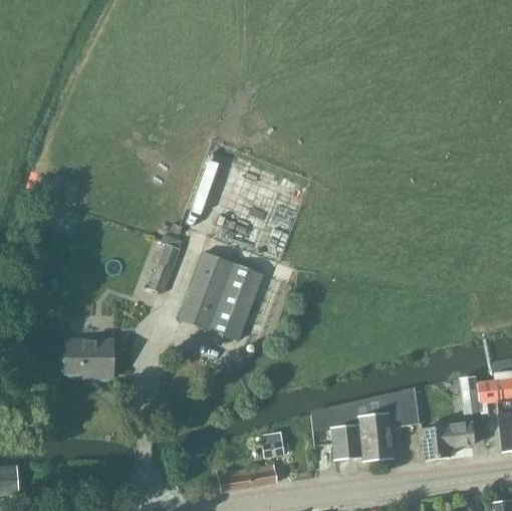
[(209,187),(226,135),(215,132),(197,183),(209,187)]
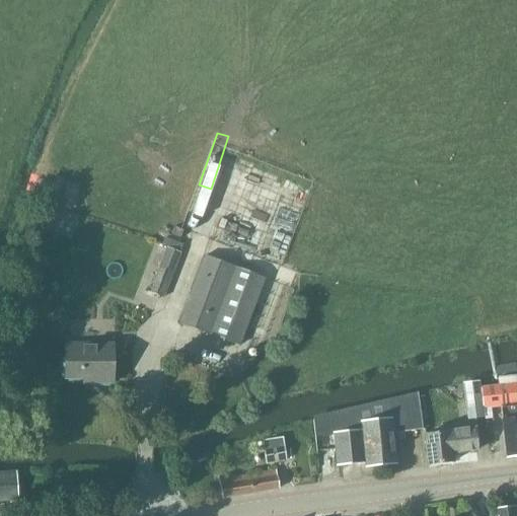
[(250,147),(249,156),(272,161),(274,151),(250,147)]
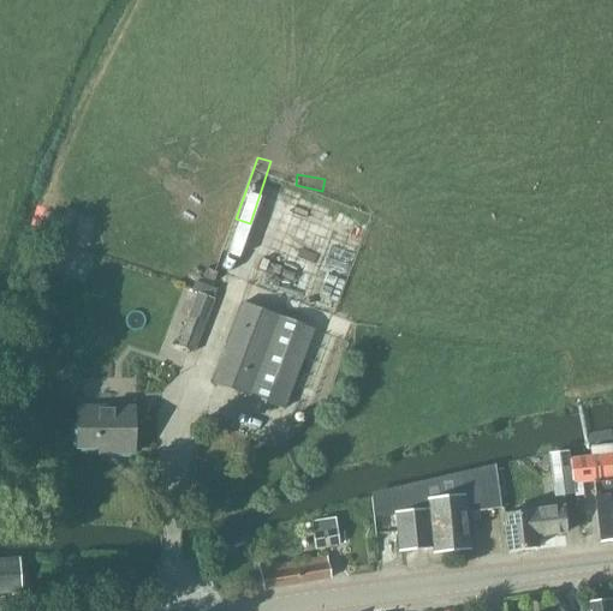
[(325,270),(344,205),(280,187),(262,253),(325,270)]
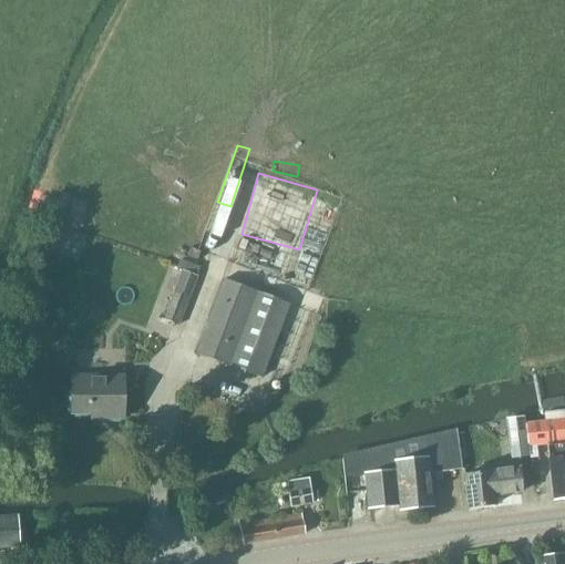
[(53,222),(45,245),(54,248),(62,224),(53,222)]
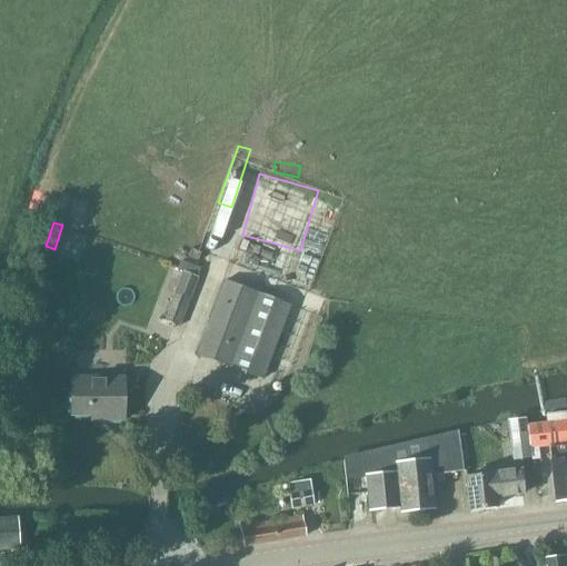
[(185,268),(177,289),(191,296),(192,296),(200,275),(204,266),(183,258),(180,267),(185,268)]
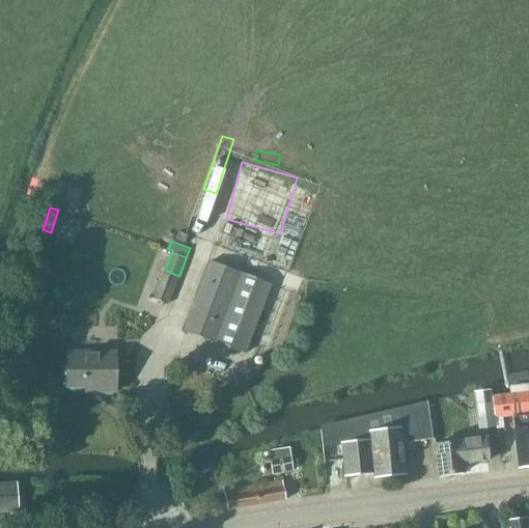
[(185,328),(246,351),(272,283),(211,259),(185,328)]
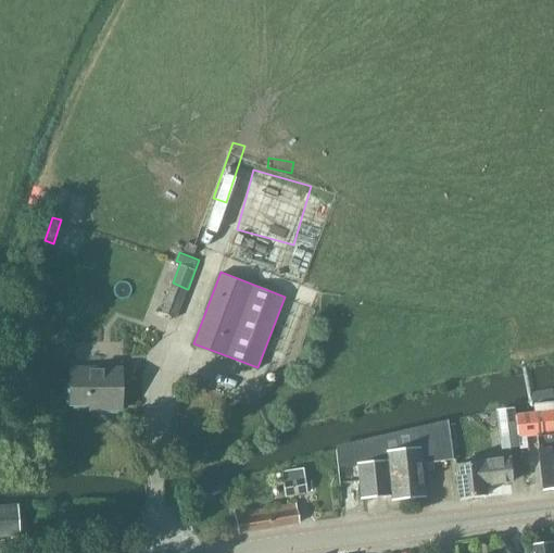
[(178,316),(187,289),(173,283),(162,311),(178,316)]
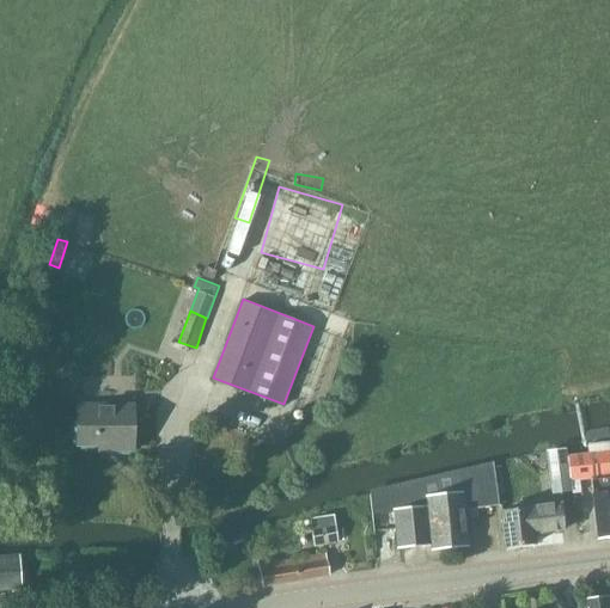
[(108,443),(108,449),(136,449),(136,401),(78,400),(78,443),(108,443)]
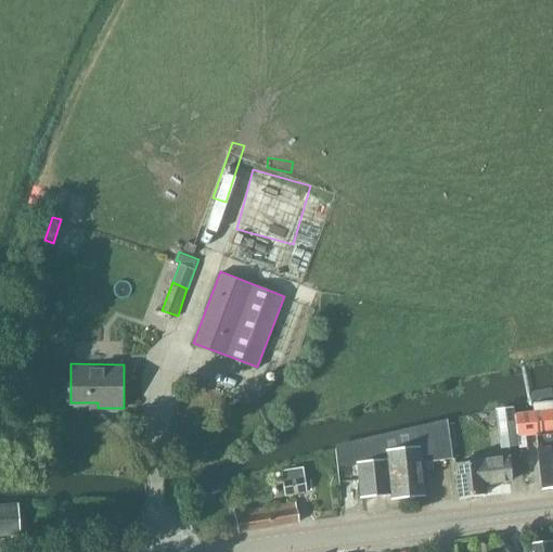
[(517,433),(552,428),(552,400),(534,402),(534,409),(515,411),(517,433)]
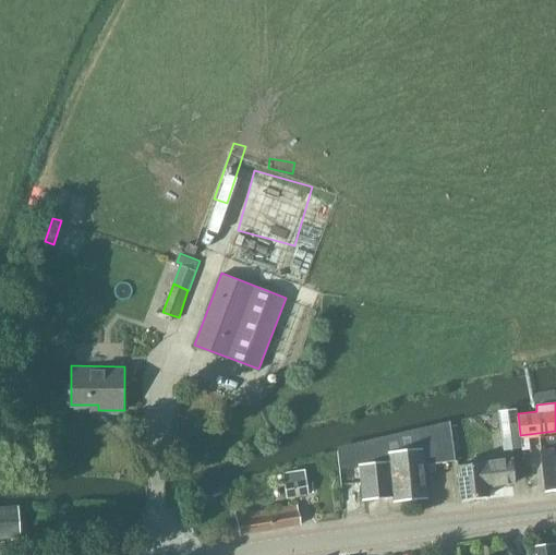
[(517,408),(499,410),(500,412),(503,437),(504,448),(521,446),(520,435),(518,413),(517,408)]
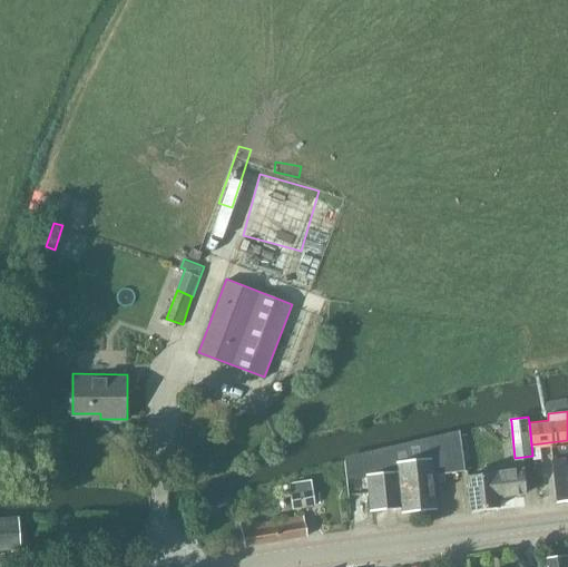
[(363,451),(346,455),(346,458),(349,476),(351,494),(368,491),(369,509),(400,506),(401,511),(436,507),(432,473),(466,469),(461,436),(395,443),(384,446),(363,451)]
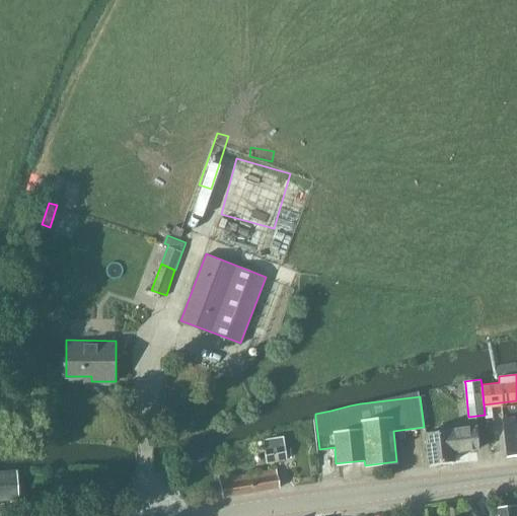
[(516,402),(503,404),(507,455),(516,454),(516,402)]
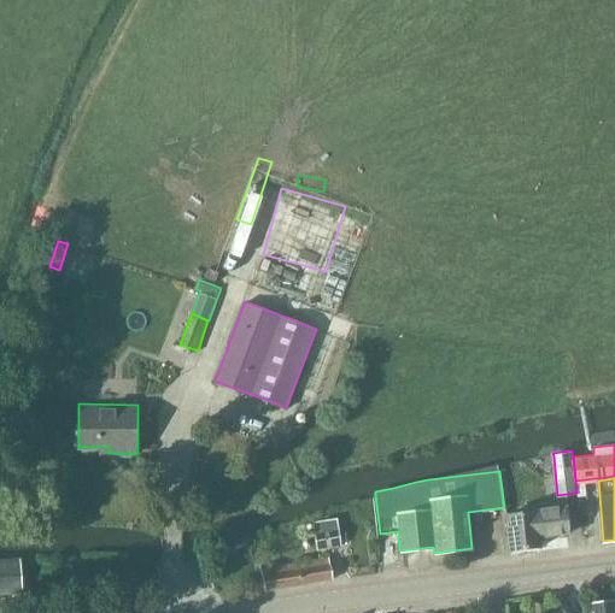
[(538,532),(569,529),(567,507),(507,514),(510,549),(540,546),(538,532)]
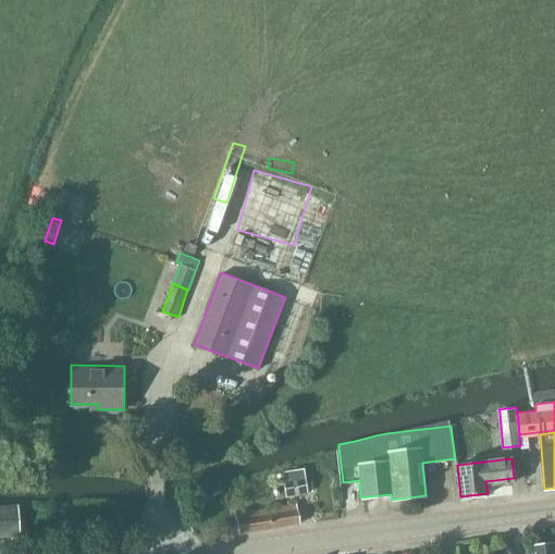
[(309,492),(306,467),(284,470),(287,495),(309,492)]
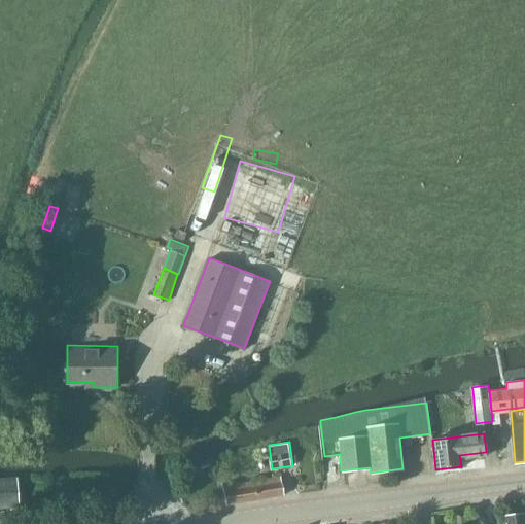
[(282,476),(223,485),(226,503),(285,494),(282,476)]
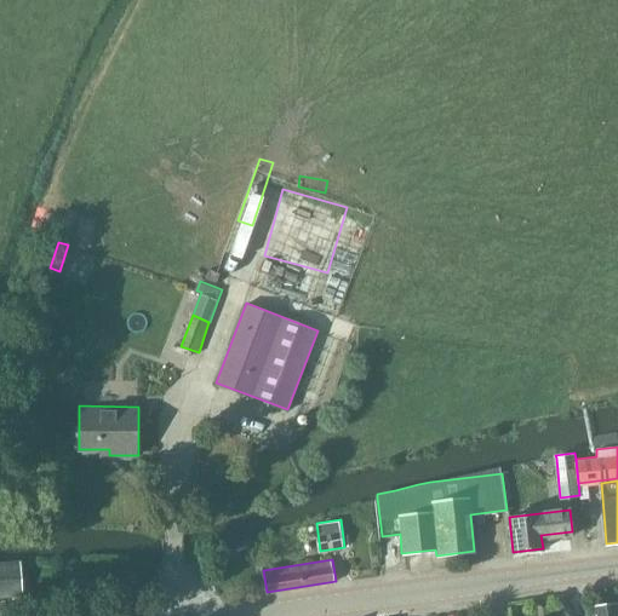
[(0,596),(23,594),(21,560),(0,560),(0,596)]
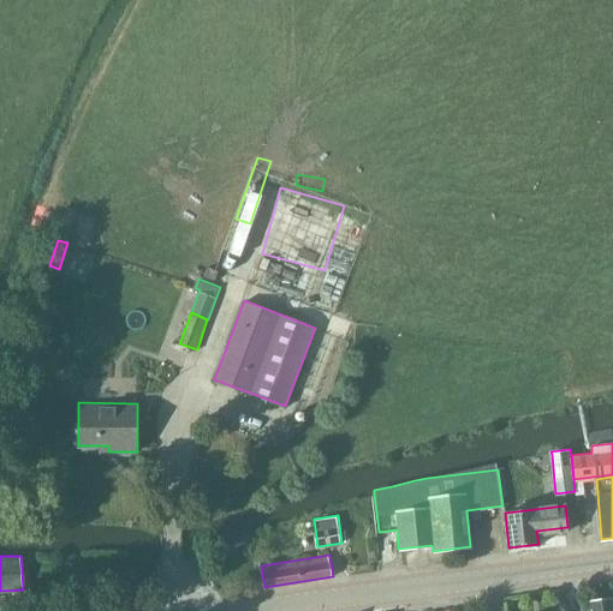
[(612,595),(587,599),(588,610),(612,610),(612,595)]
